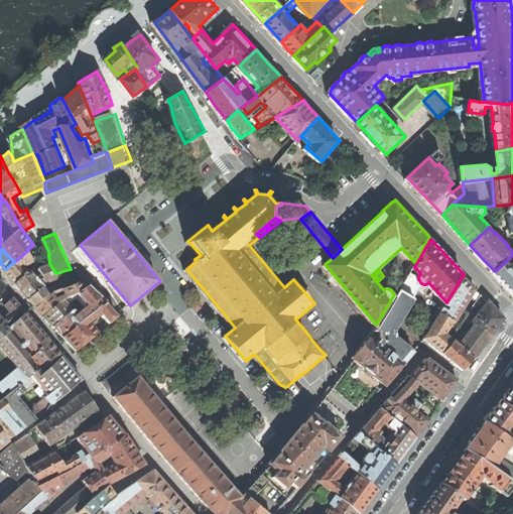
[(11,276),(25,265),(33,259),(28,250),(14,262),(5,269),(8,272),(11,276)]
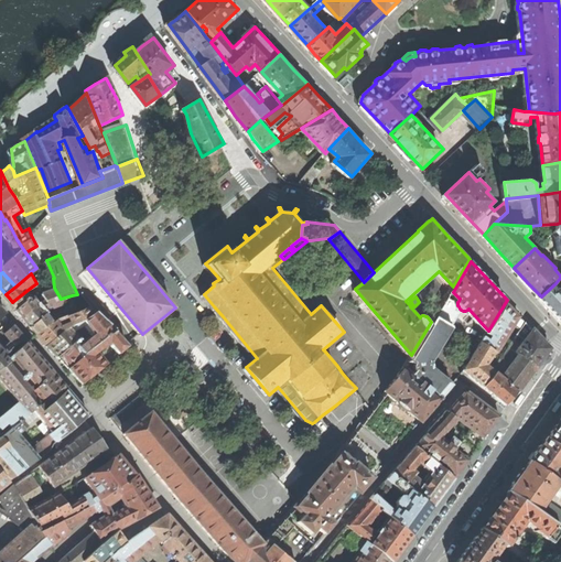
[(560,289),(556,283),(541,296),(554,312),(560,319),(560,289)]
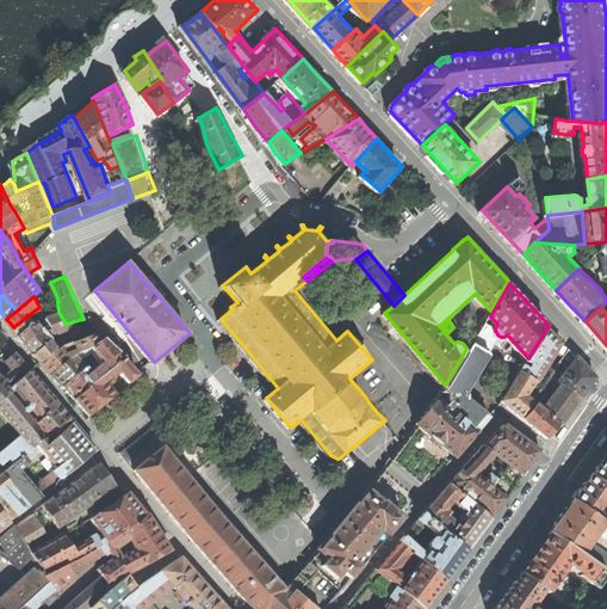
[(48,315),(56,333),(64,331),(62,325),(66,324),(59,312),(48,315)]
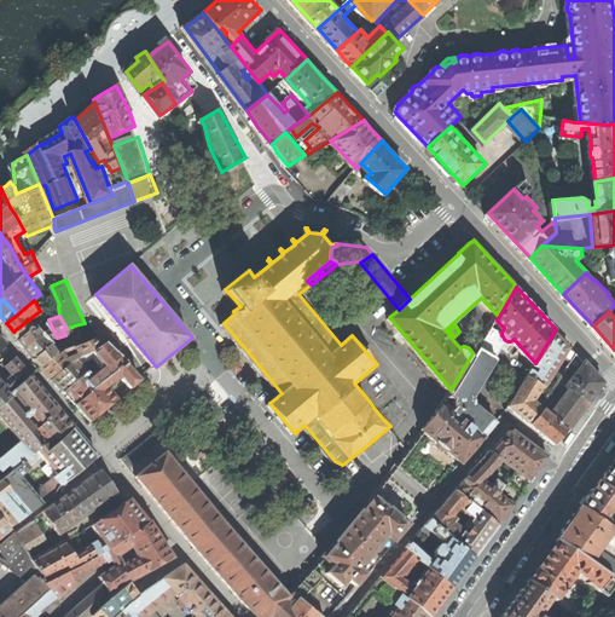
[(33,321),(30,318),(13,332),(16,334),(17,336),(19,339),(35,324),(33,321)]
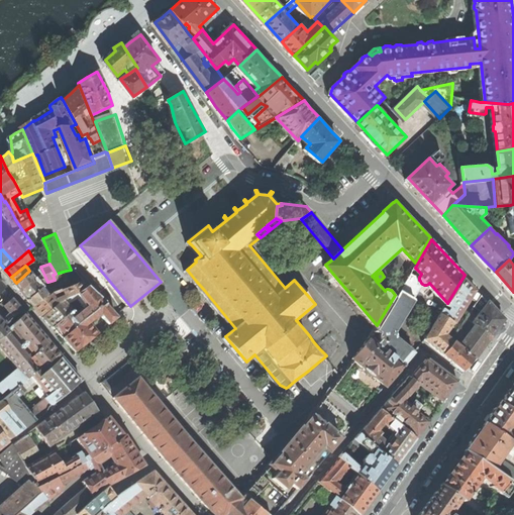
[(18,286),(22,290),(35,279),(29,271),(16,283),(18,286)]
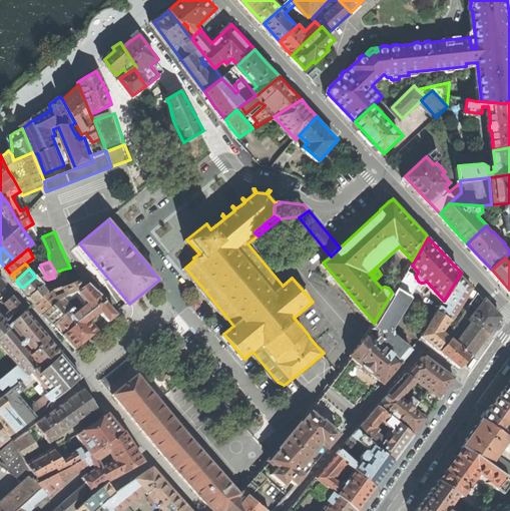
[(65,269),(55,272),(52,273),(54,278),(61,276),(67,274),(65,269)]
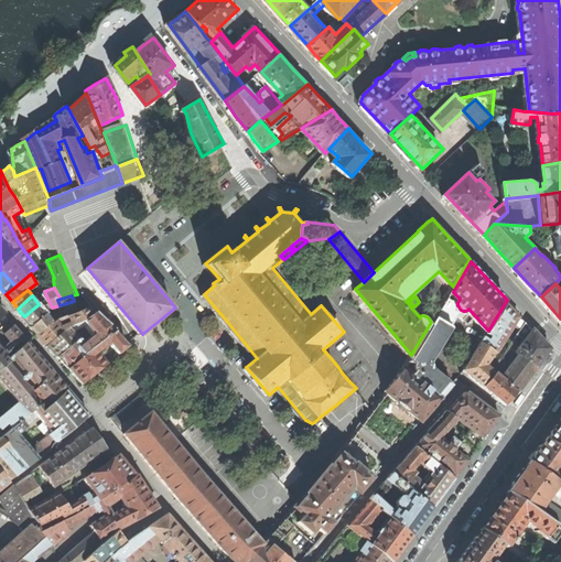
[(453,327),(463,311),(461,310),(460,309),(459,306),(457,305),(457,302),(450,296),(438,317),(453,327)]
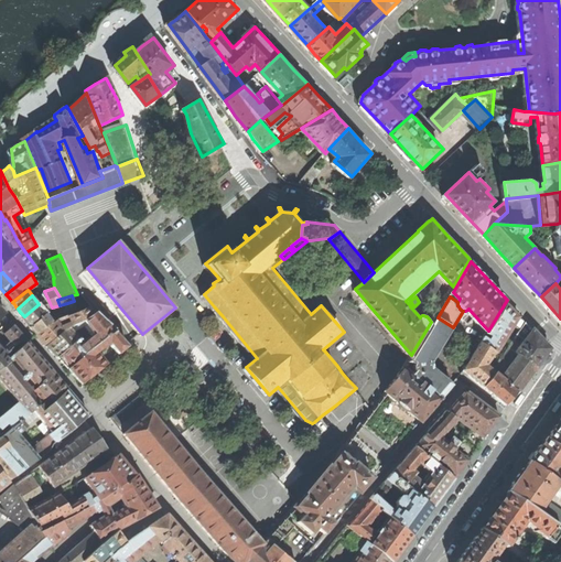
[(518,312),(507,300),(488,331),(483,342),(497,350),(499,352),(513,330),(519,333),(527,321),(518,312)]
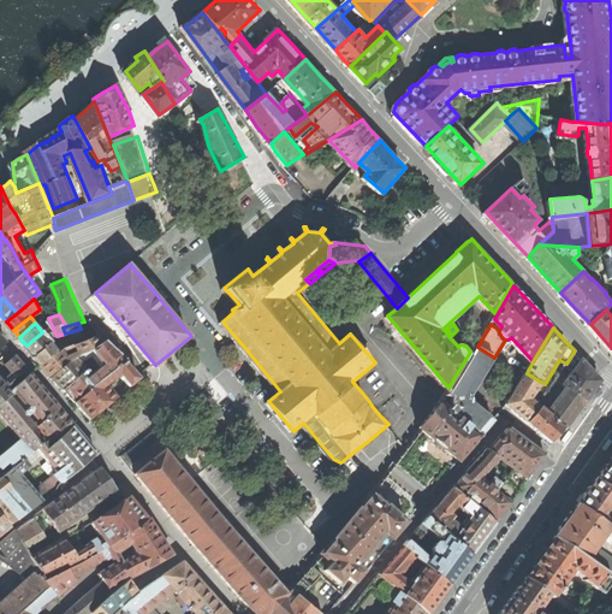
[(33,353),(35,356),(51,342),(42,331),(42,332),(27,346),(33,353)]
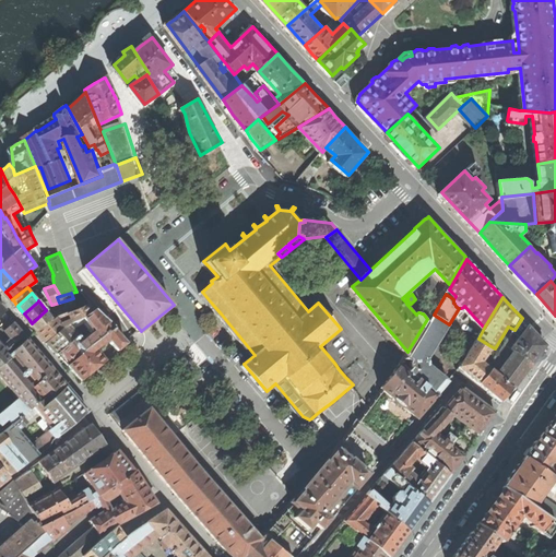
[(0,317),(7,311),(0,304),(0,365),(10,357),(9,355),(13,352),(30,338),(23,330),(16,322),(8,330),(14,338),(6,345),(0,339),(0,317)]
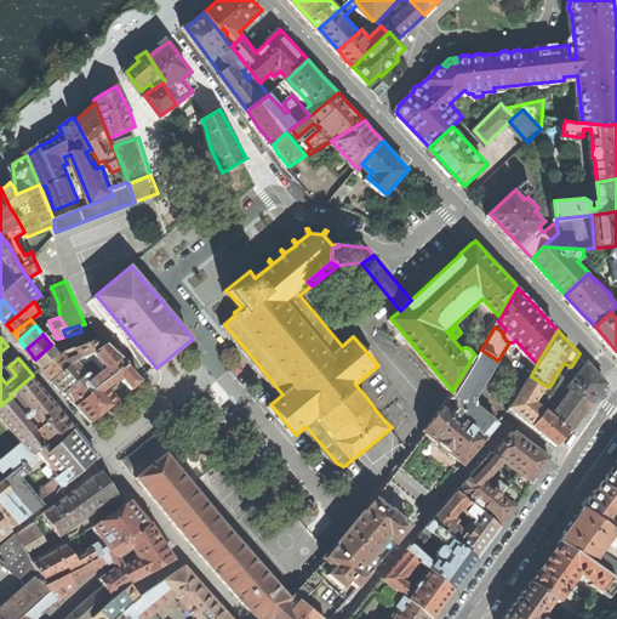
[(98,338),(58,353),(43,367),(50,375),(53,379),(79,359),(84,357),(92,352),(107,344),(101,338),(98,339),(98,338)]
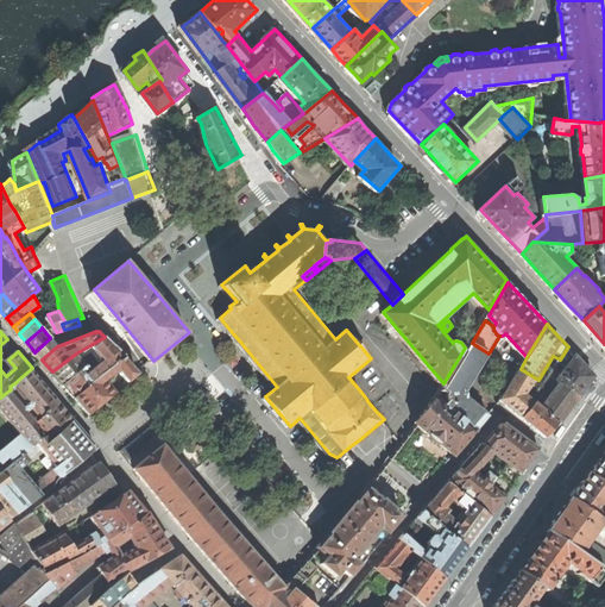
[(70,389),(76,396),(102,374),(125,356),(127,354),(117,345),(107,336),(105,337),(90,345),(93,349),(101,361),(92,369),(88,364),(64,383),(65,385),(70,389)]
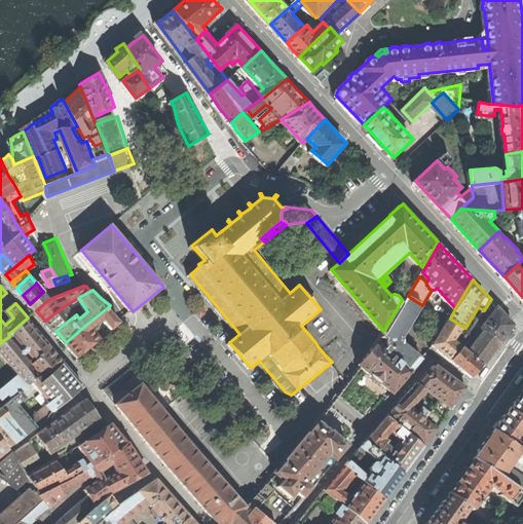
[(30,304),(36,310),(49,299),(47,297),(48,297),(43,292),(30,304)]
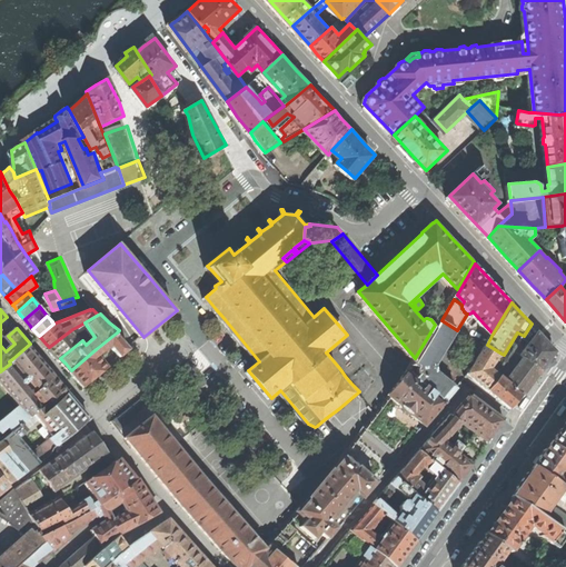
[(418,361),(411,372),(446,401),(458,388),(438,370),(437,364),(457,330),(442,320),(417,360),(418,361)]
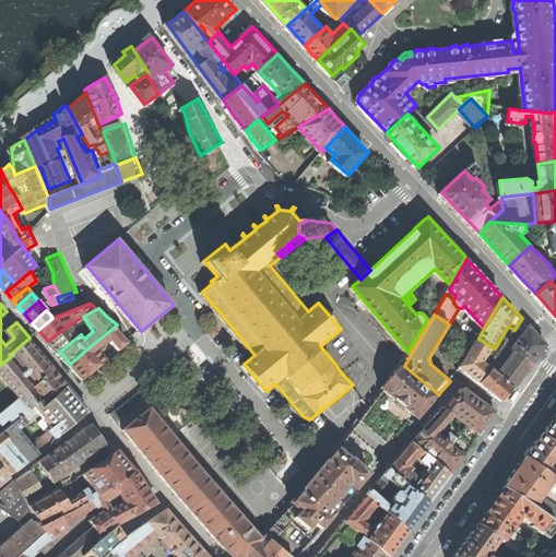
[(59,353),(60,353),(59,352),(81,334),(74,328),(85,320),(83,317),(75,321),(71,323),(48,341),(54,346),(59,353)]
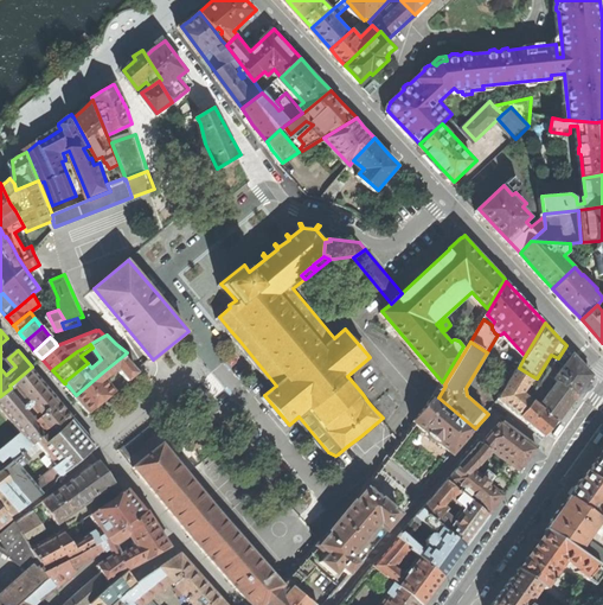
[(583,362),(566,345),(558,358),(566,364),(557,377),(579,393),(594,374),(583,362)]
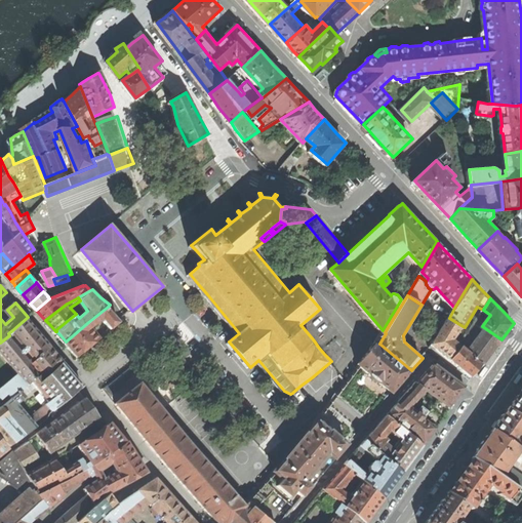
[(66,342),(78,355),(92,344),(101,336),(92,326),(104,318),(112,328),(121,321),(108,307),(88,322),(66,342)]
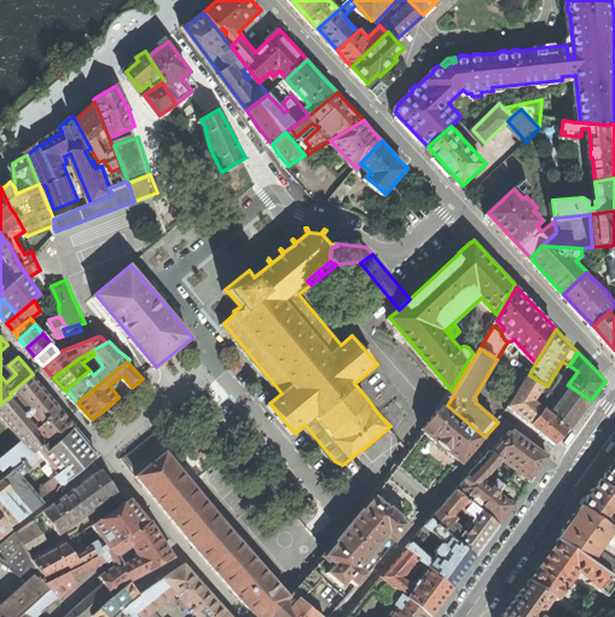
[(560,380),(563,381),(570,372),(567,369),(560,380)]
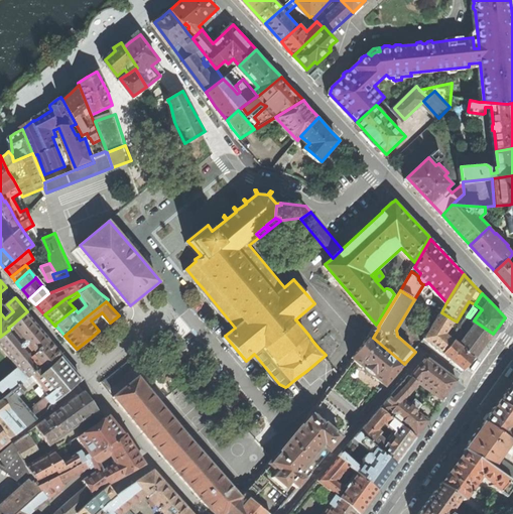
[(40,368),(44,372),(63,355),(45,334),(27,311),(12,325),(26,341),(23,343),(12,331),(0,340),(0,342),(20,366),(0,383),(0,388),(4,392),(10,386),(13,390),(22,383),(33,374),(40,368)]
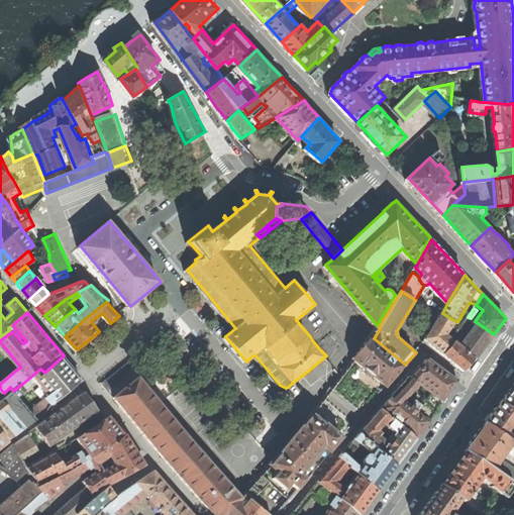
[(436,346),(444,353),(455,341),(454,340),(447,333),(455,321),(442,313),(427,338),(436,346)]
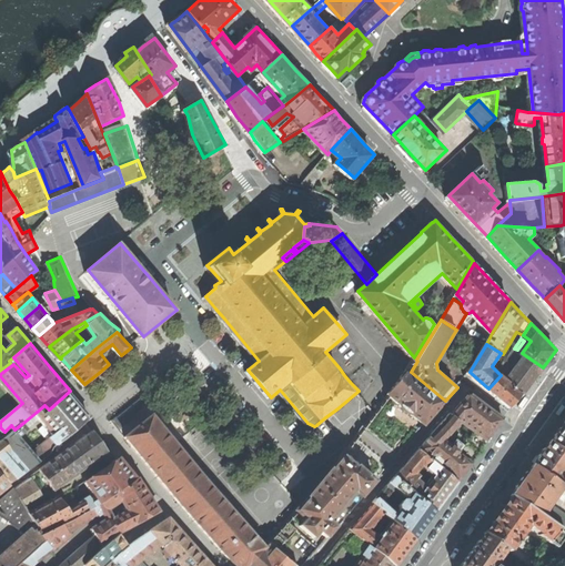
[(533,381),(543,367),(522,353),(517,350),(514,349),(511,353),(507,357),(502,366),(504,369),(500,374),(501,375),(508,381),(522,394),(523,395),(533,381)]
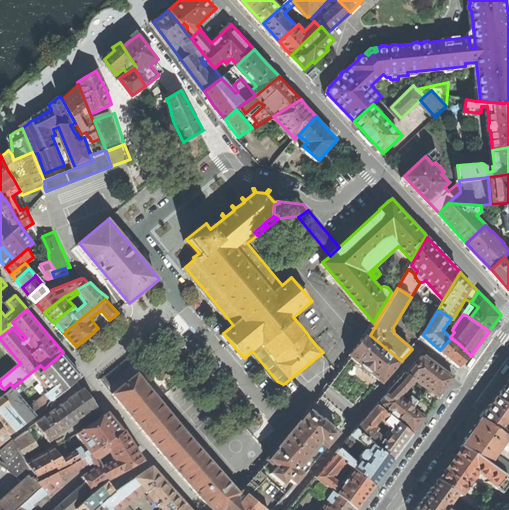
[(394,369),(401,361),(370,335),(367,340),(354,356),(384,381),(394,369)]
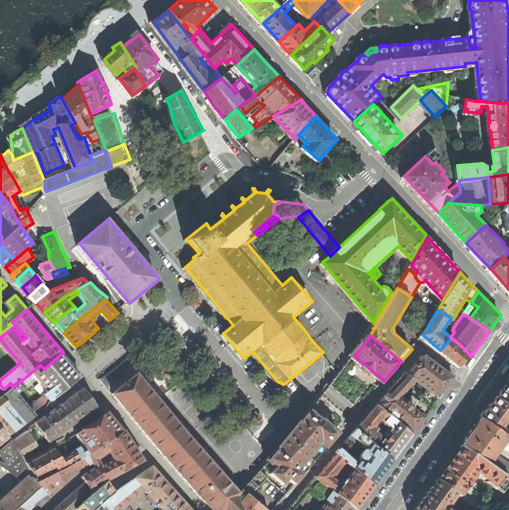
[(461,366),(470,355),(458,343),(451,338),(440,350),(450,358),(461,366)]
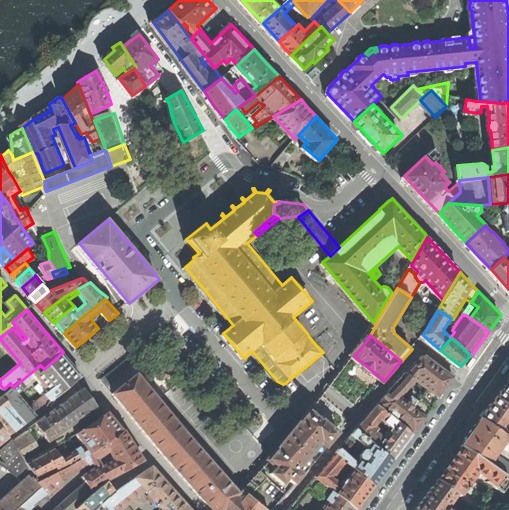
[(6,392),(3,395),(27,423),(51,406),(49,403),(79,379),(83,375),(74,365),(63,352),(44,369),(40,365),(33,371),(49,390),(30,406),(18,393),(27,386),(22,380),(13,387),(6,392)]
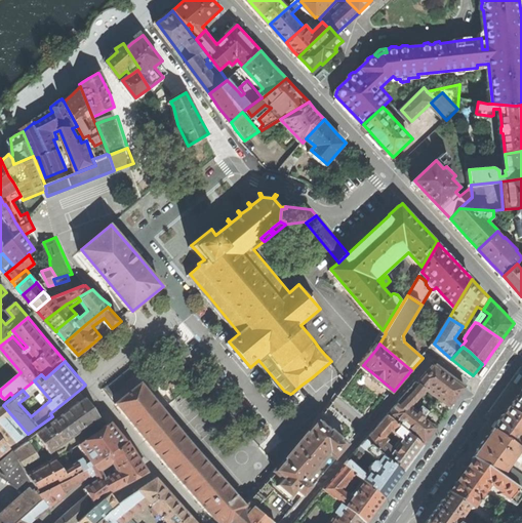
[(428,388),(452,406),(468,387),(435,361),(389,414),(424,444),(439,425),(426,414),(430,410),(424,406),(419,411),(412,405),(428,388)]
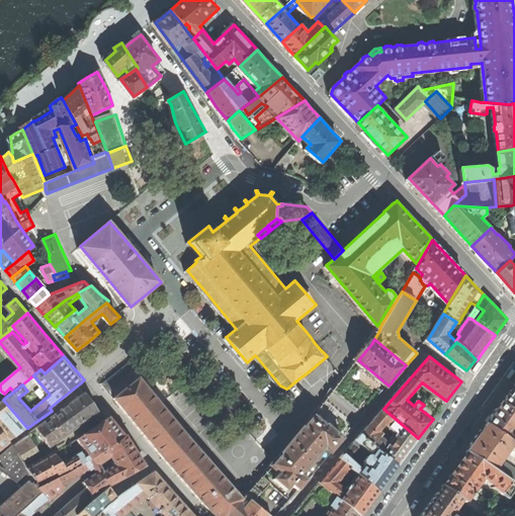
[(212,510),(219,515),(225,515),(243,497),(188,435),(141,377),(116,397),(164,454),(212,510)]
